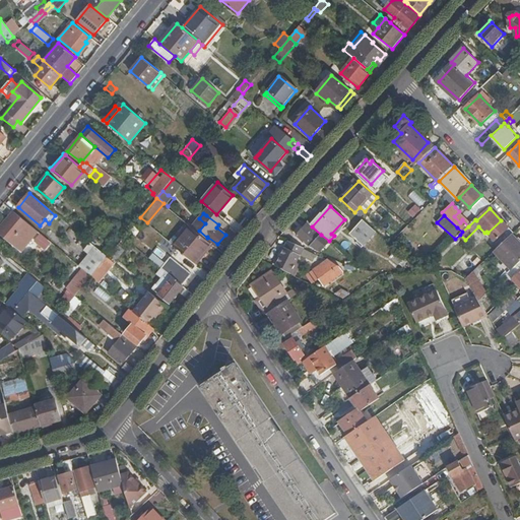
[(44,249),(51,242),(28,223),(23,229),(21,228),(22,226),(10,216),(0,229),(0,233),(16,246),(22,239),(25,241),(28,237),(44,249)]
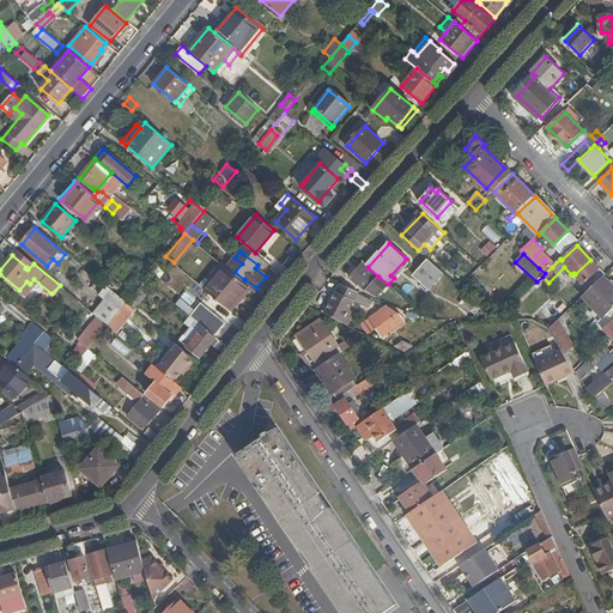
[(443,273),(429,260),(413,277),(428,289),(443,273)]
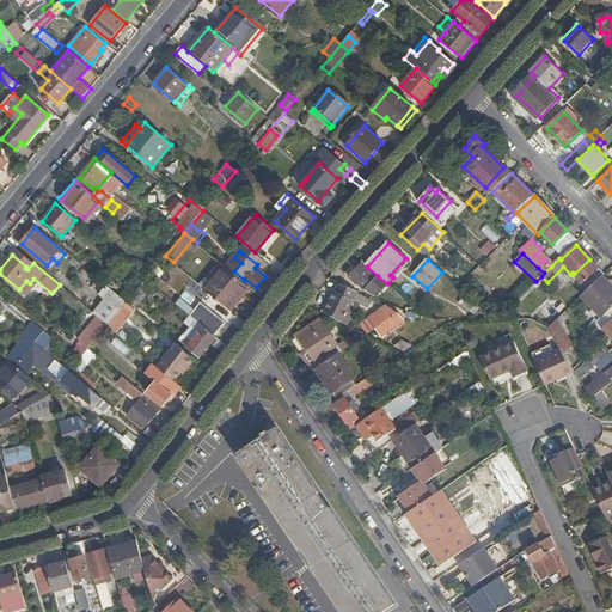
[(589,259),(574,274),(589,289),(603,276),(605,275),(589,259)]
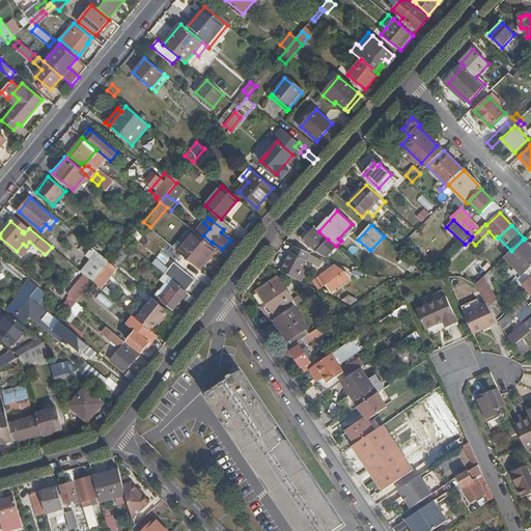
[(328,241),(314,228),(303,241),(311,248),(311,247),(316,251),(329,256),(336,247),(336,246),(328,240),(328,241)]
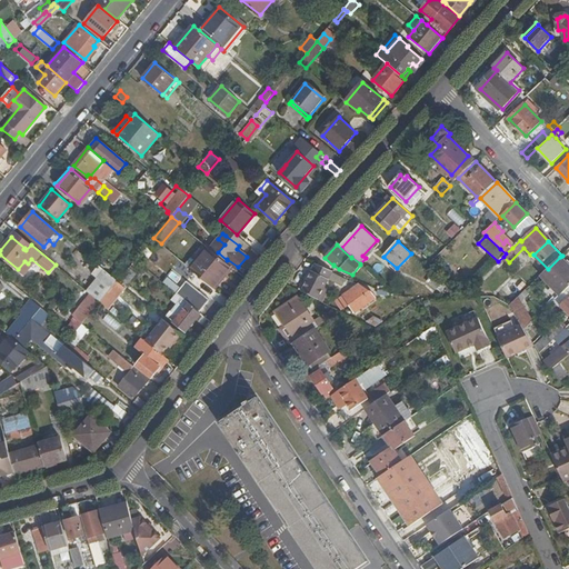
[(208,247),(190,268),(193,270),(201,277),(213,287),(225,272),(226,275),(232,267),(208,247)]
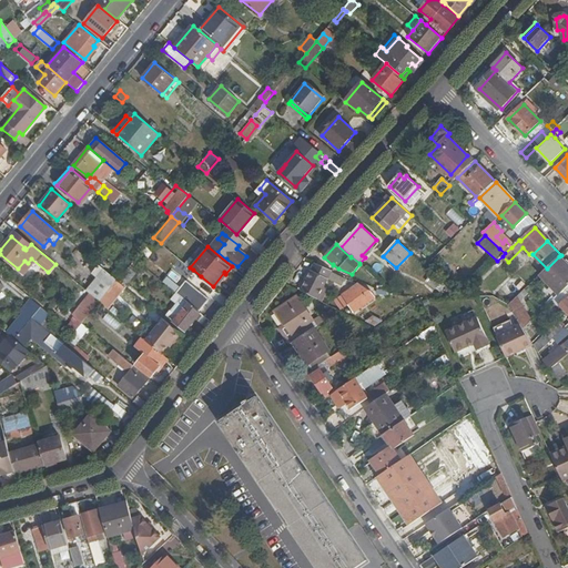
[(559,256),(547,269),(540,275),(559,295),(565,290),(567,286),(567,265),(565,263),(559,256)]
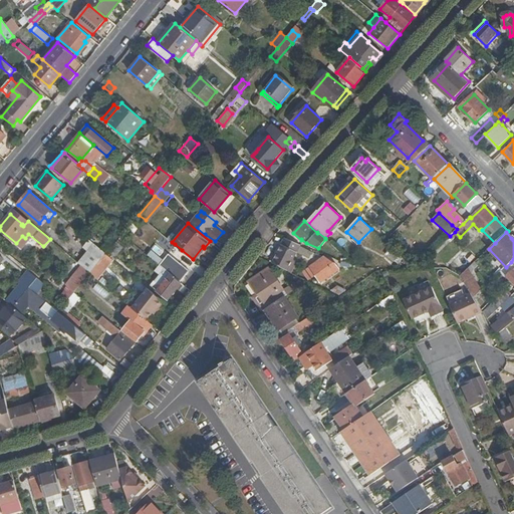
[(285,239),(273,263),(287,270),(300,245),(285,239)]
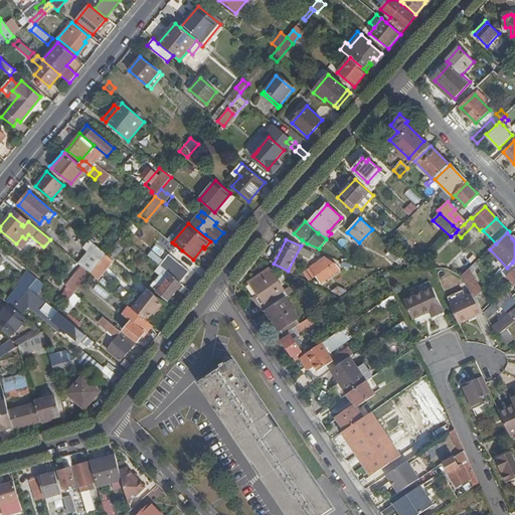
[(100,263),(107,254),(91,240),(84,247),(89,251),(78,264),(87,270),(92,274),(100,263)]
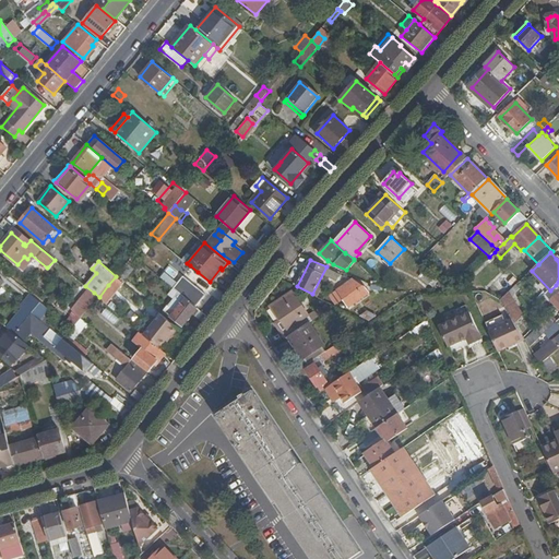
[(233,265),(242,274),(247,269),(237,261),(233,265)]
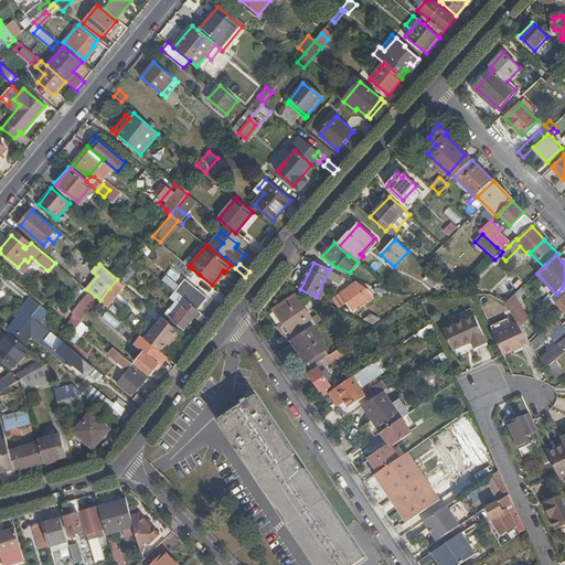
[(136,270),(128,266),(117,279),(124,285),(136,270)]
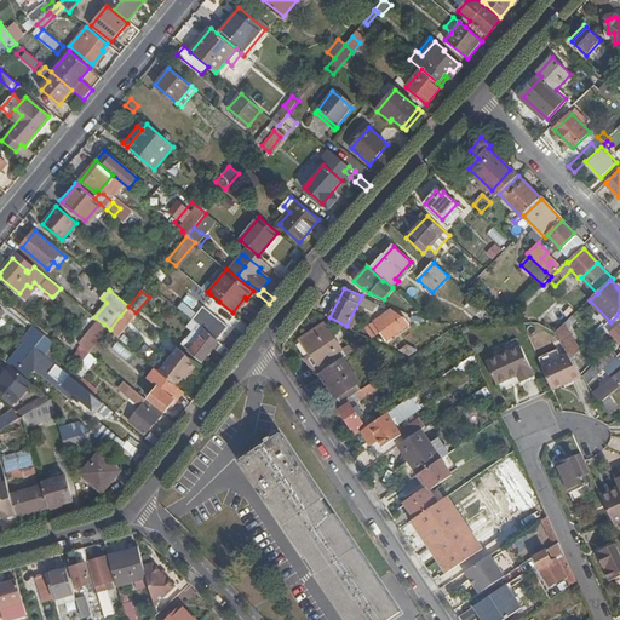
[(202,314),(204,311),(211,303),(216,308),(219,302),(211,294),(197,310),(202,314)]
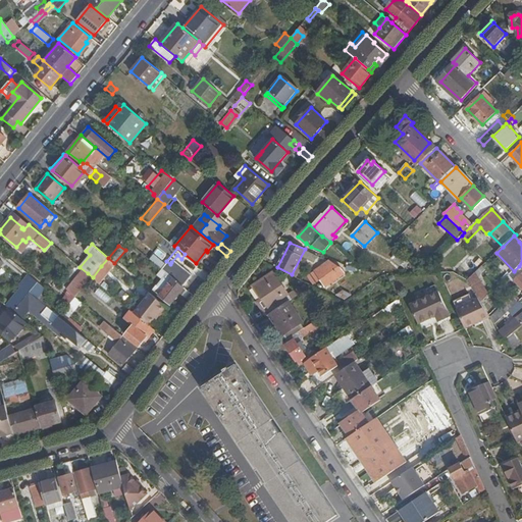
[(155,254),(151,259),(162,268),(166,263),(155,254)]
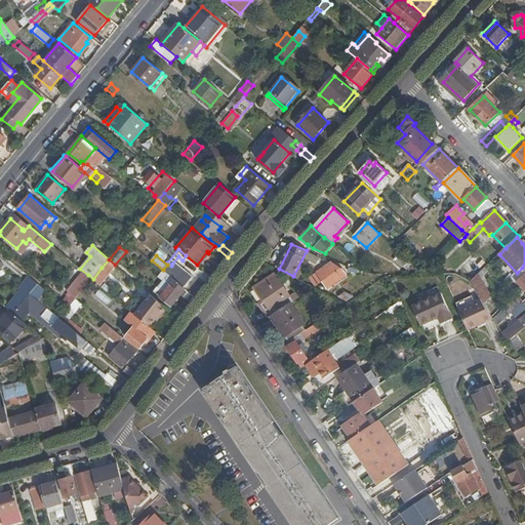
[(172,264),(184,272),(191,278),(192,278),(197,272),(183,260),(178,256),(172,264)]
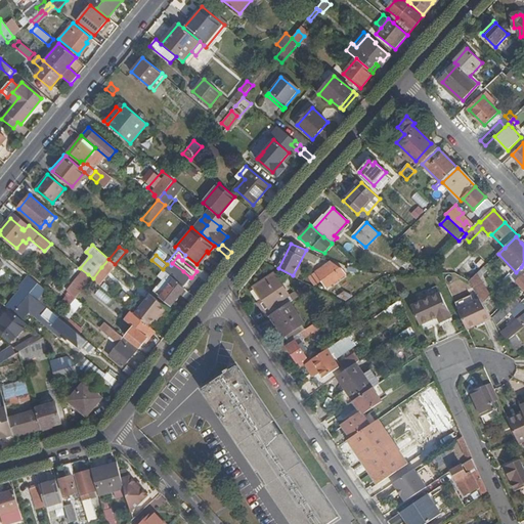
[(115,264),(108,259),(101,267),(110,273),(117,265),(115,264)]
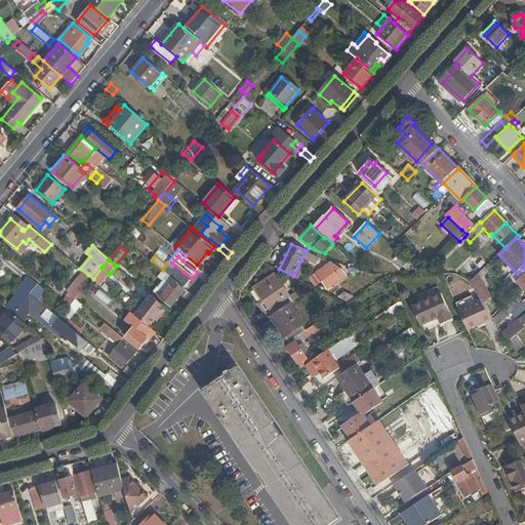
[(323,269),(310,277),(316,286),(322,282),(327,289),(348,276),(344,271),(335,265),(325,272),(323,269)]
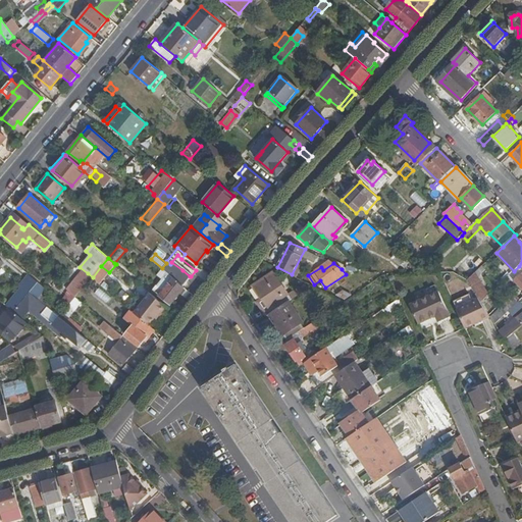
[(521,268),(519,266),(514,271),(510,275),(521,288),(521,268)]
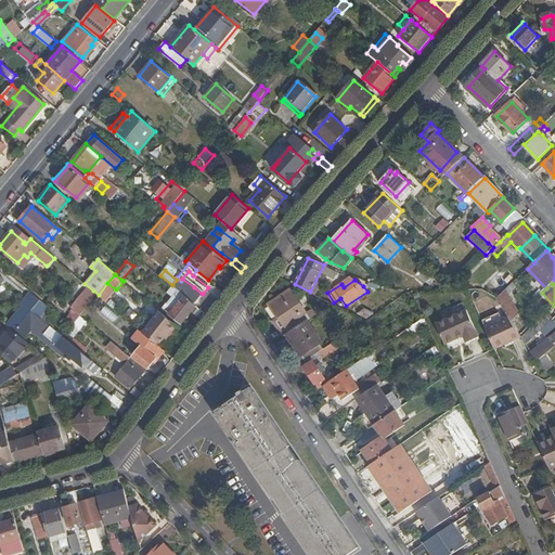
[(189,294),(185,297),(194,304),(202,294),(194,287),(189,294)]
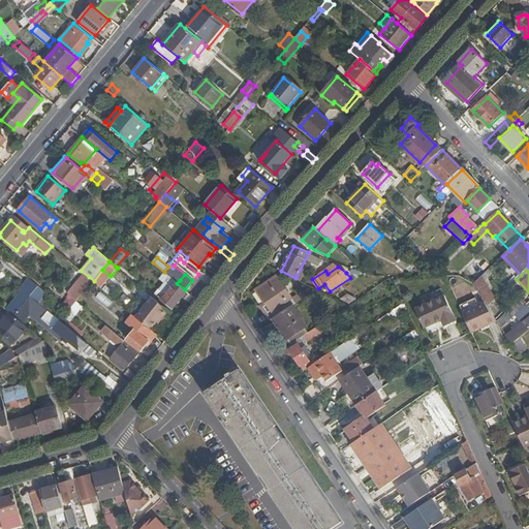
[(76,301),(94,281),(89,277),(72,297),(76,301)]
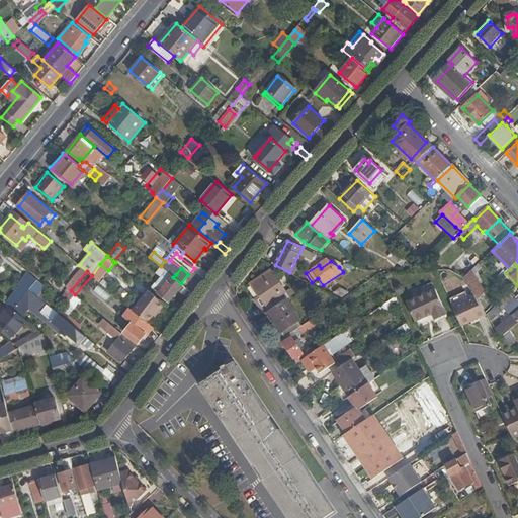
[(169,273),(166,271),(156,282),(163,288),(159,292),(170,301),(178,291),(188,299),(193,293),(181,283),(173,277),(169,273)]
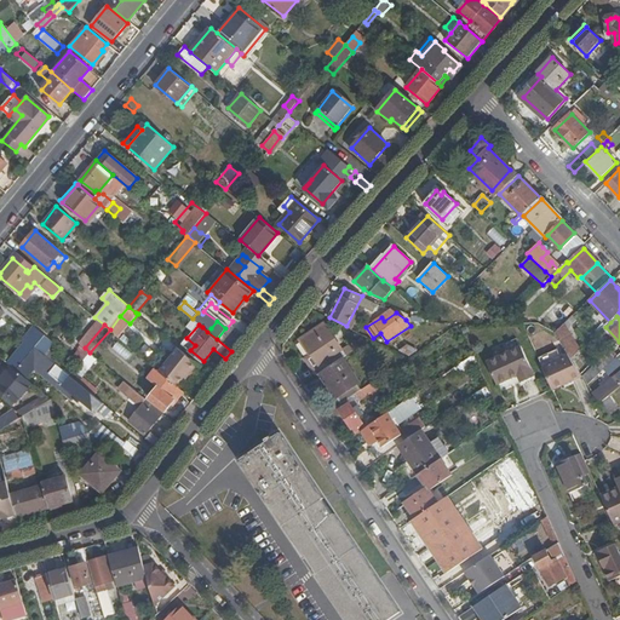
[(309,359),(320,374),(321,373),(343,359),(346,355),(326,325),(303,339),(314,355),(309,359)]
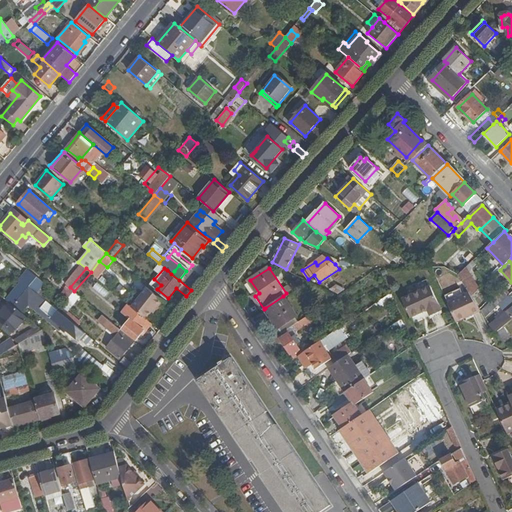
[(465,287),(472,297),(480,289),(468,271),(466,268),(458,275),(465,287)]
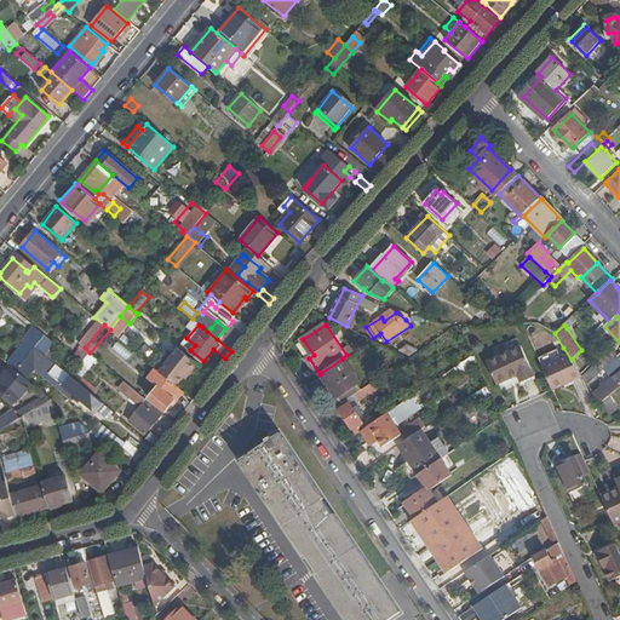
[(45,354),(55,343),(35,327),(26,338),(28,340),(35,346),(45,354)]
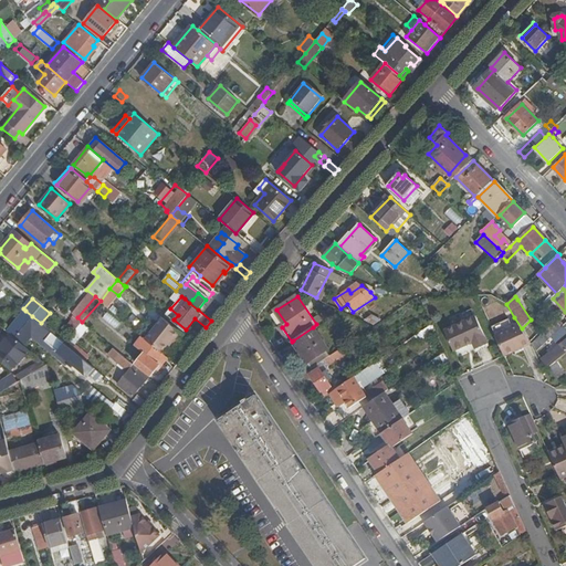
[(178,315),(170,308),(166,314),(174,320),(178,315)]
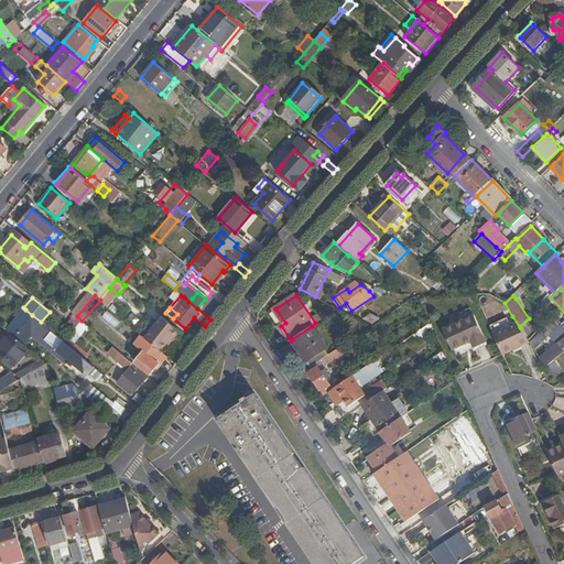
[(25,310),(8,331),(11,333),(14,336),(32,315),(25,310)]
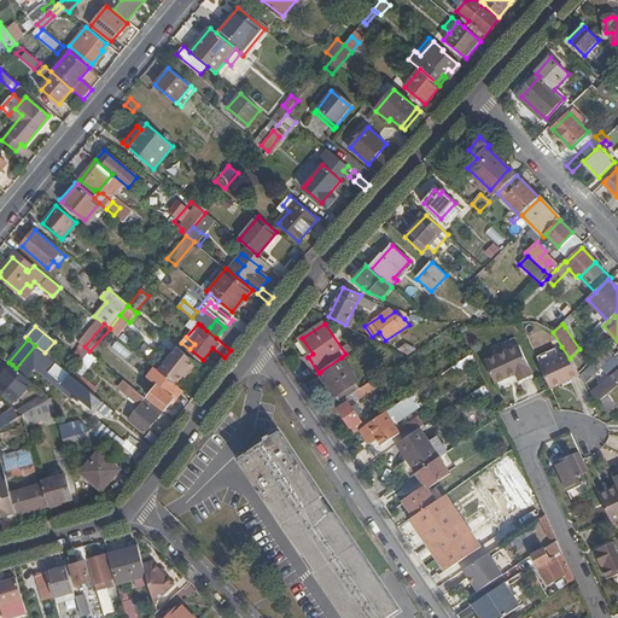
[(403,343),(401,351),(414,354),(417,345),(403,343)]
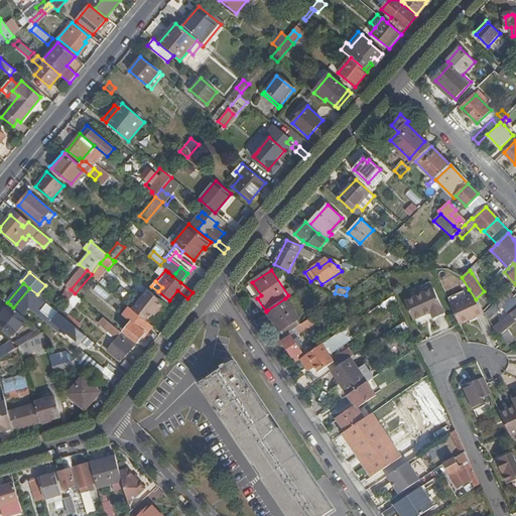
[(434,288),(405,301),(414,319),(431,312),(434,318),(445,313),(434,288)]
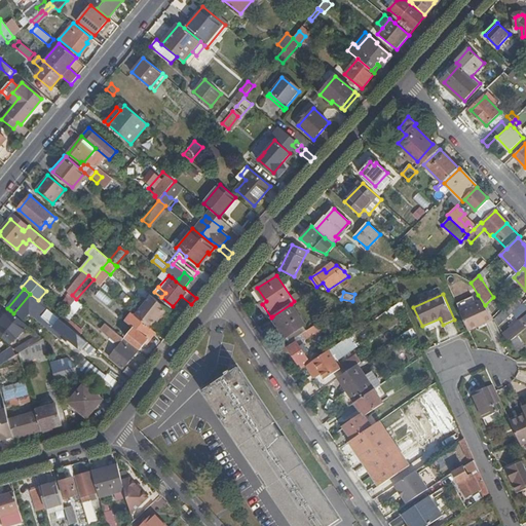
[(164,318),(171,310),(152,295),(137,315),(152,328),(155,324),(161,316),(164,318)]
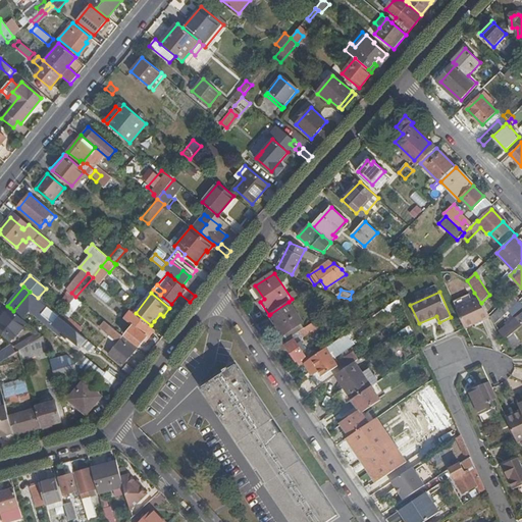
[(454,302),(467,329),(491,318),(481,303),(474,293),(454,302)]
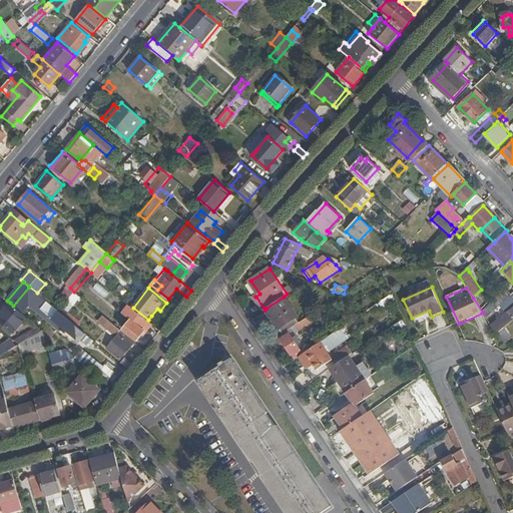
[(80,297),(74,292),(66,302),(59,311),(78,327),(81,323),(68,312),(80,297)]
